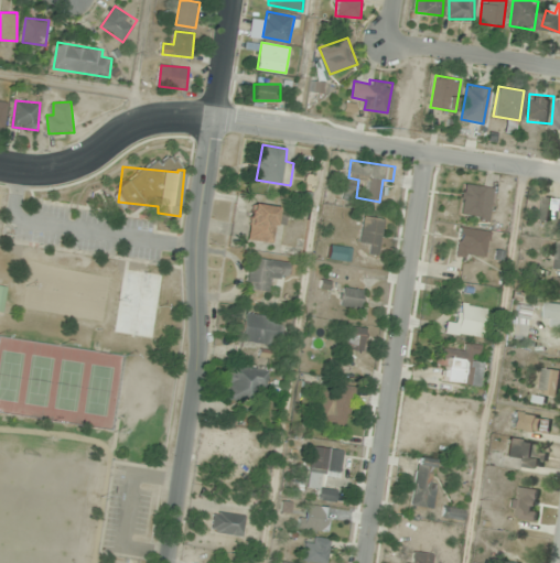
[(463,213),(491,217),(495,187),(467,184),(463,213)]
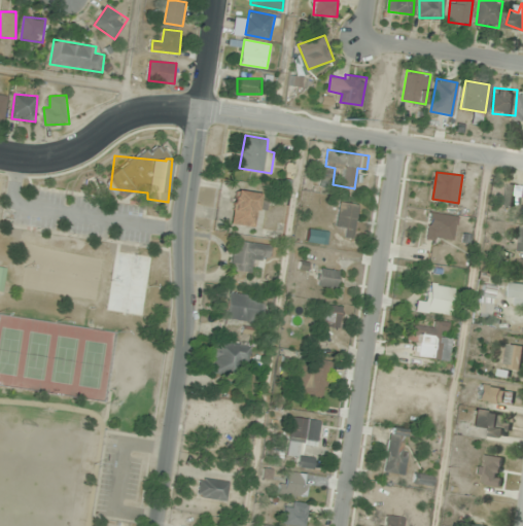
[(516,207),(520,183),(508,181),(503,205),(516,207)]
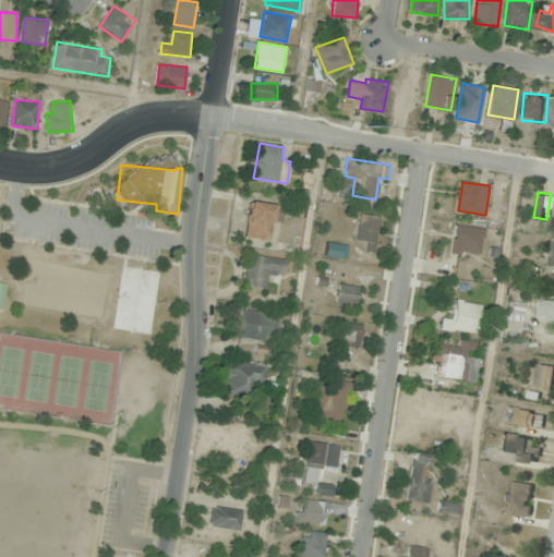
[(281,225),(284,205),(250,201),(247,237),(271,240),(273,223),(281,225)]
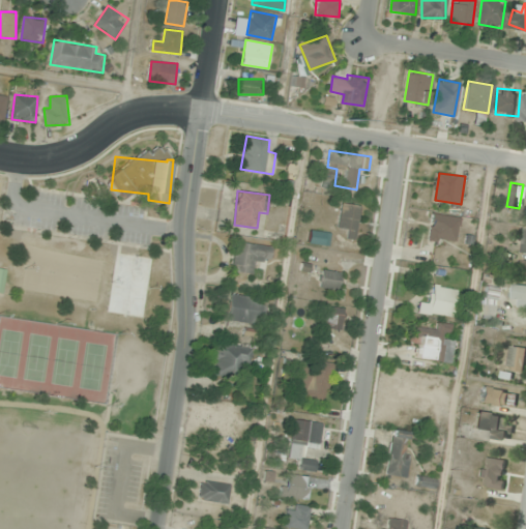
[(349,237),(356,238),(362,206),(344,202),(340,227),(350,229),(349,237)]
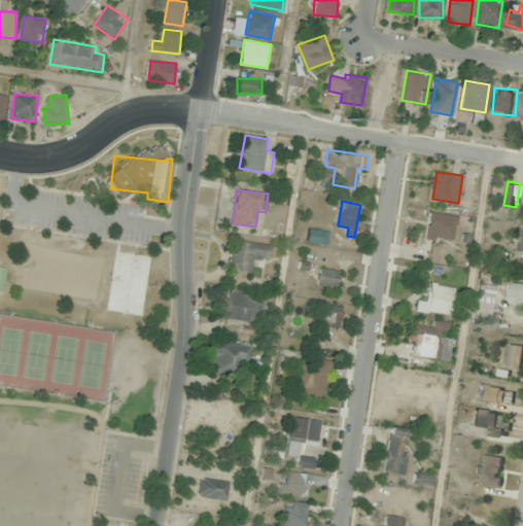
[(459,216),(432,211),(427,238),(454,243),(459,216)]
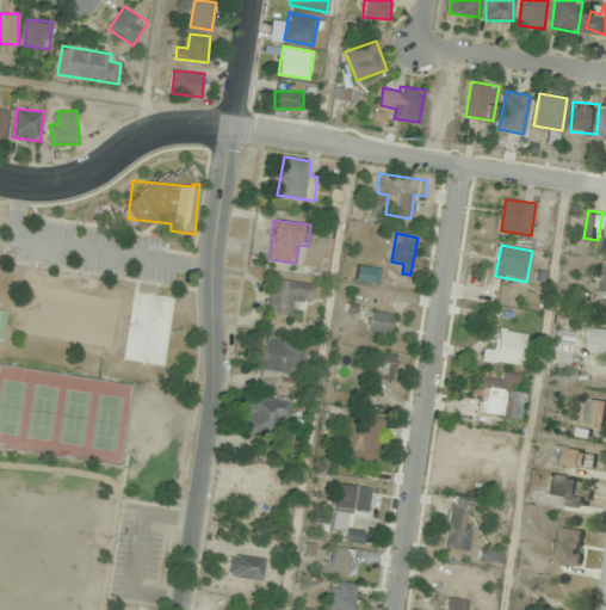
[(357,282),(381,284),(382,267),(358,265),(357,282)]
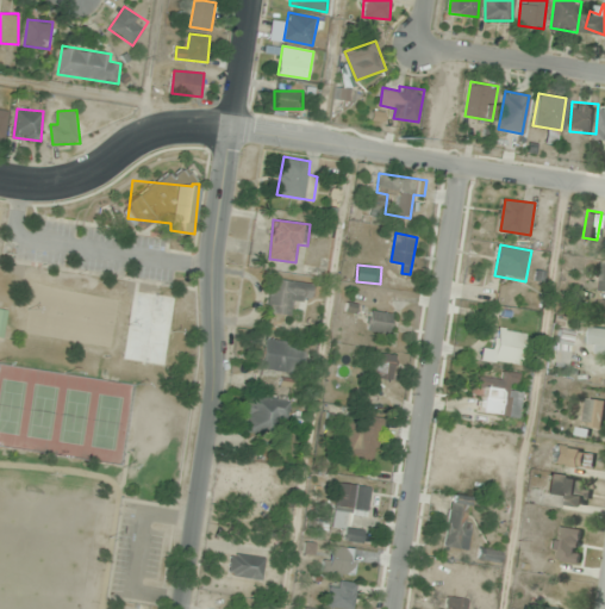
[(267,312),(293,318),(297,302),(310,305),(313,285),(275,277),(267,312)]
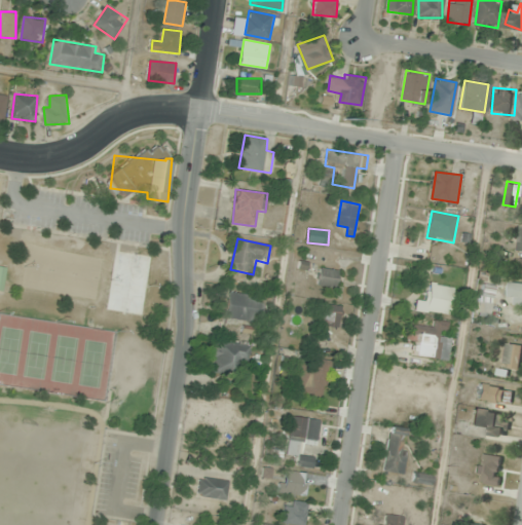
[(0,291),(3,292),(9,268),(0,265),(0,291)]
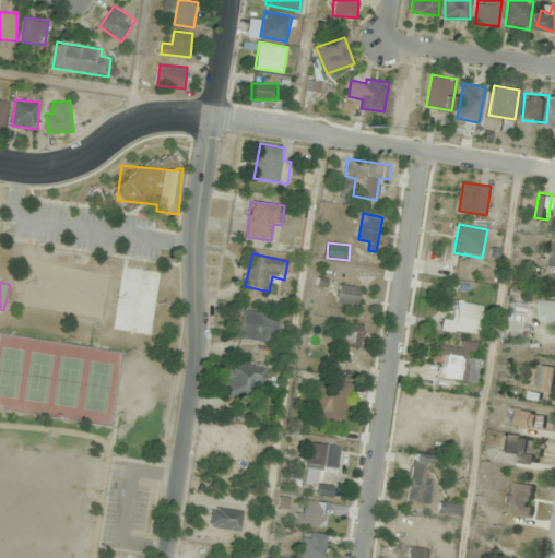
[(361,286),(341,284),(339,303),(359,305),(361,286)]
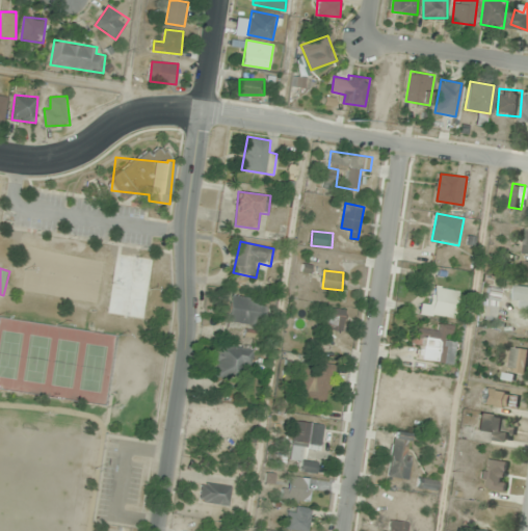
[(519,307),(527,307),(527,285),(519,285),(519,307)]
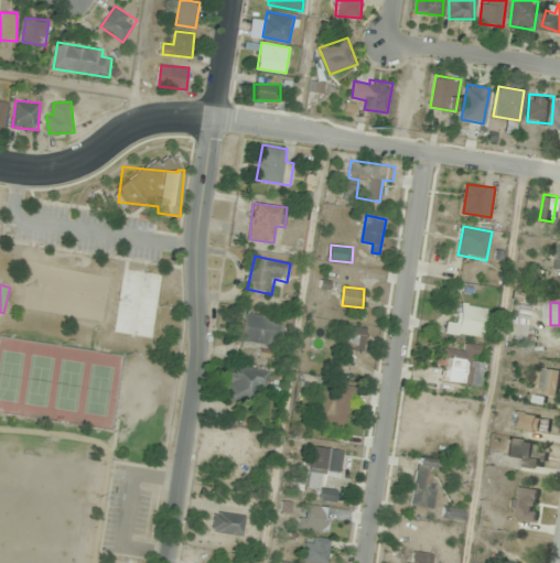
[(483,336),(488,307),(462,303),(458,333),(483,336)]
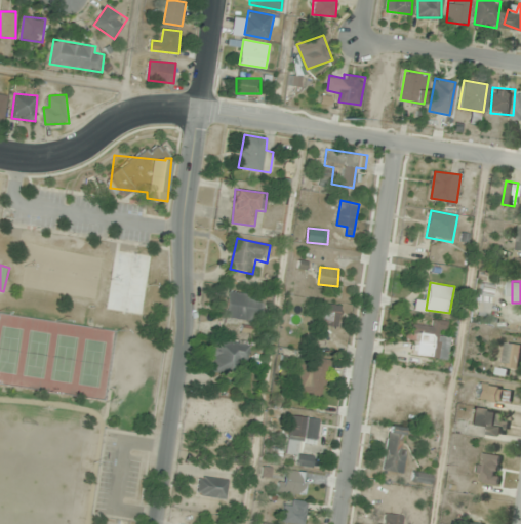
[(492,316),(495,283),(482,282),(479,314),(492,316)]
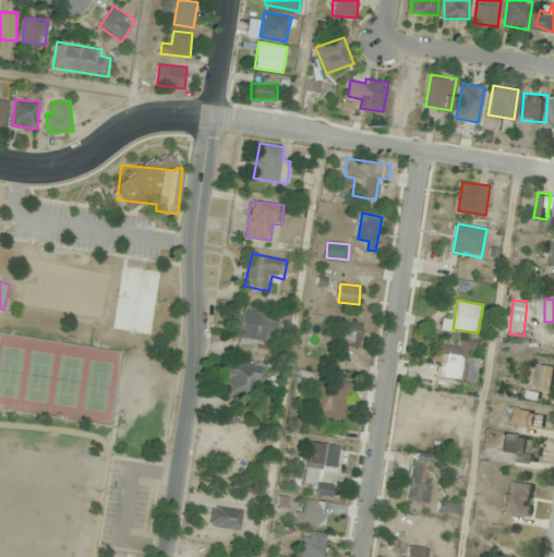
[(278,314),(244,310),(241,337),(275,341),(278,314)]
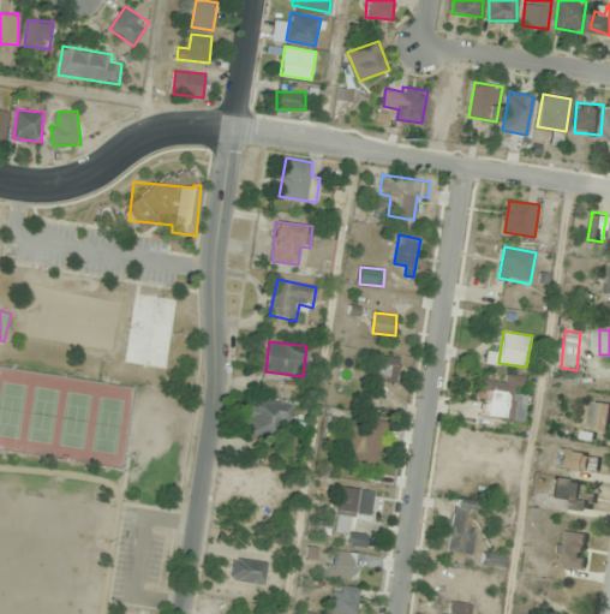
[(398,382),(400,357),(370,355),(368,380),(398,382)]
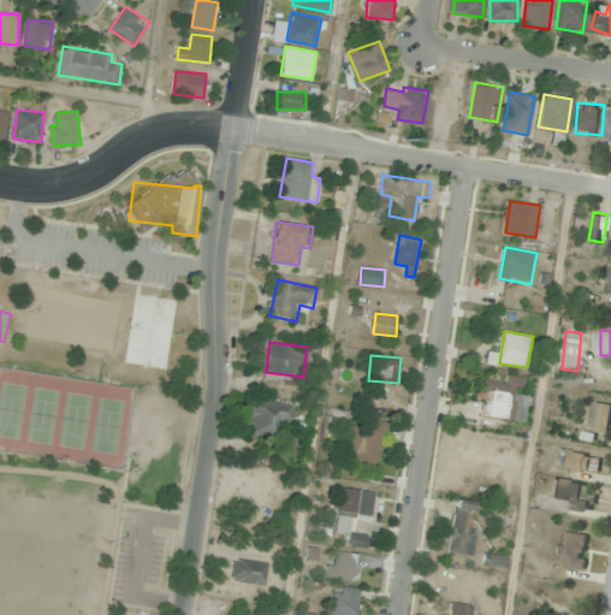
[(525,419),(525,376),(508,376),(508,382),(484,382),(484,419),(525,419)]
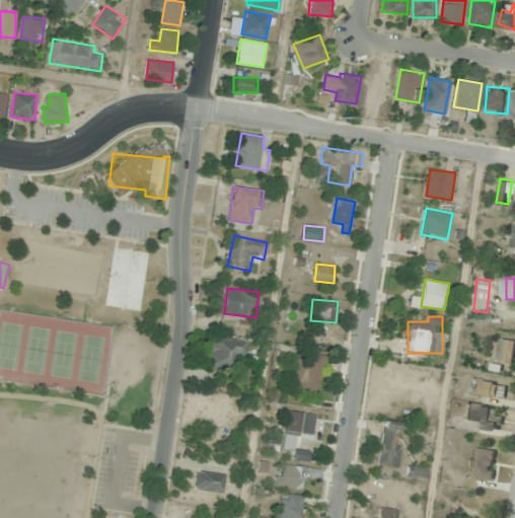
[(236,371),(238,356),(245,357),(248,341),(211,336),(208,355),(214,356),(213,368),(236,371)]
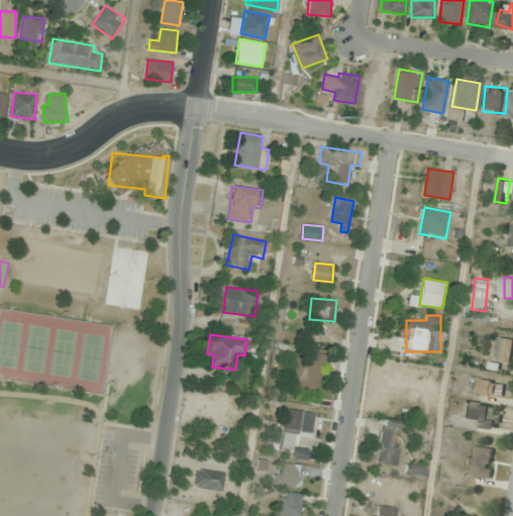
[(512,337),(502,336),(499,359),(512,362),(512,337)]
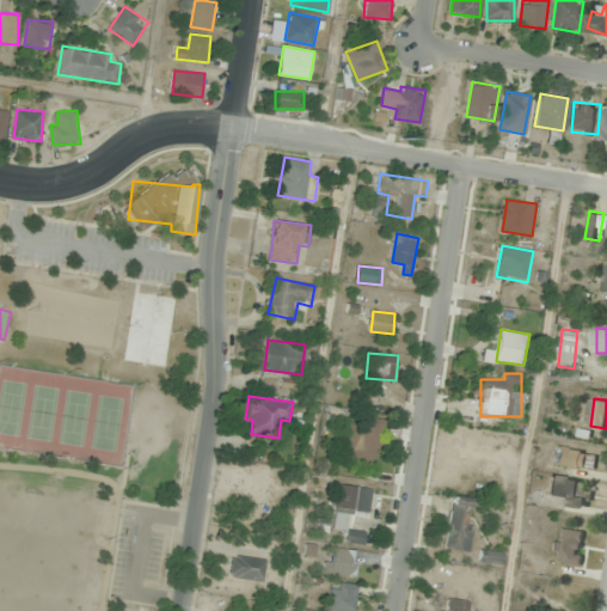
[(376,466),(387,423),(349,414),(338,457),(376,466)]
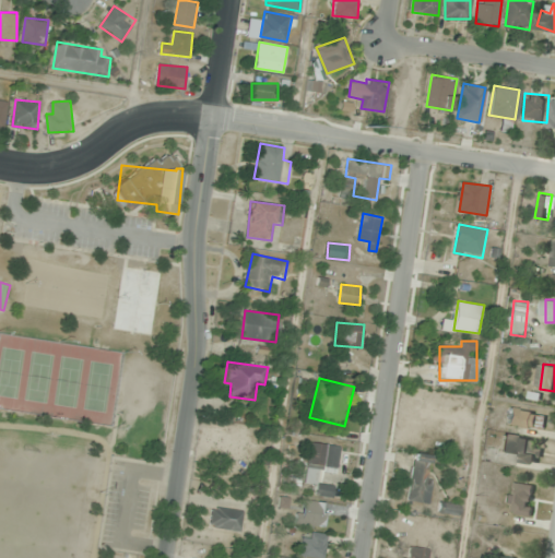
[(550,411),(509,410),(509,425),(548,427),(550,411)]
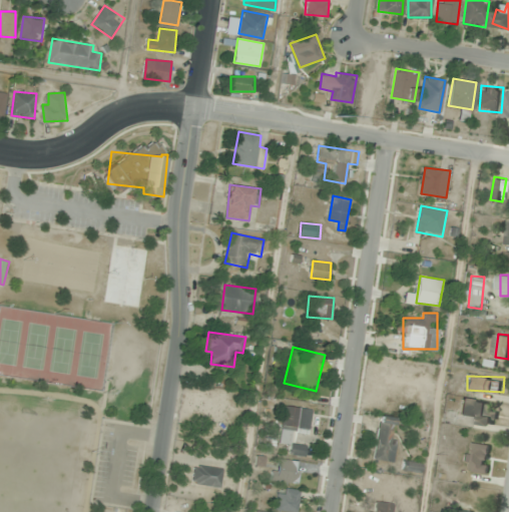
[(496,423),(498,402),(461,400),(460,420),(496,423)]
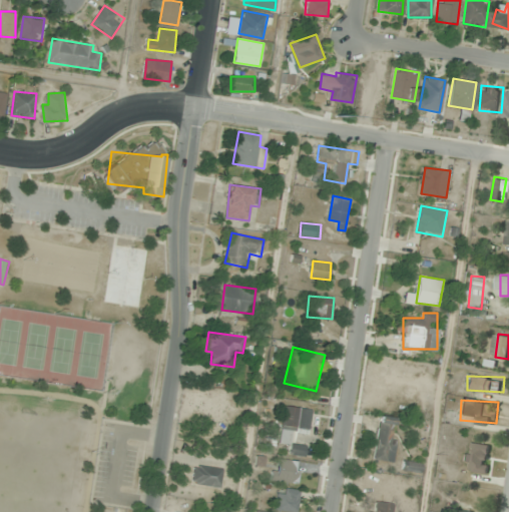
[(313,410),(286,405),(280,443),(295,446),(298,428),(310,429),(313,410)]
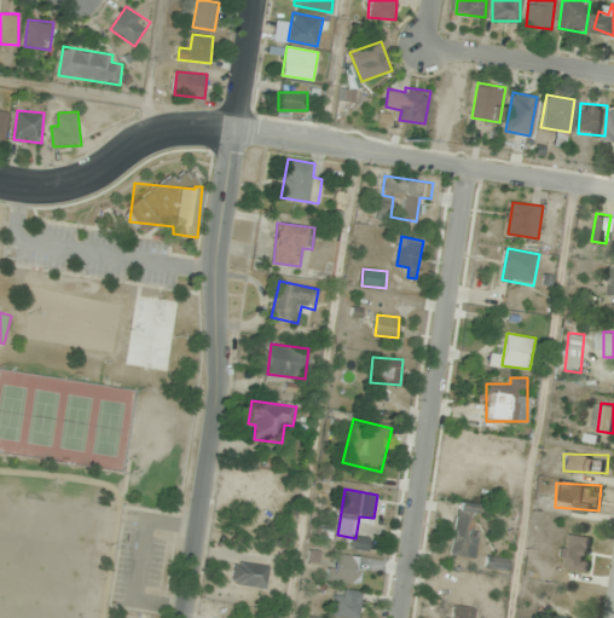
[(475,558),(480,504),(459,502),(453,555),(475,558)]
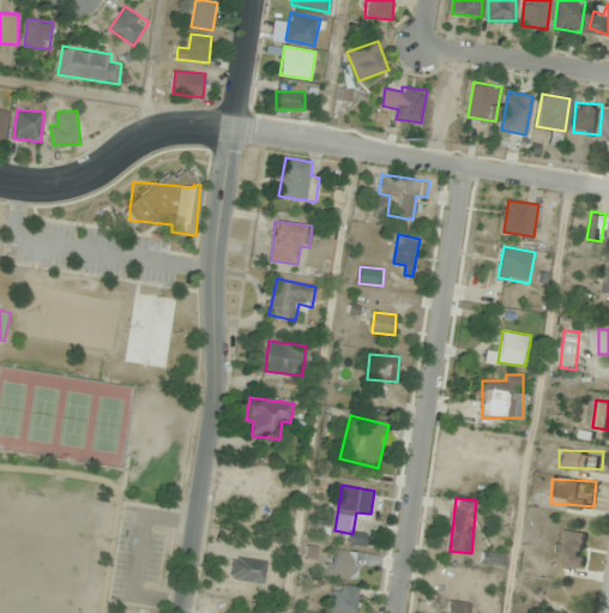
[(589,565),(592,532),(560,529),(556,562),(589,565)]
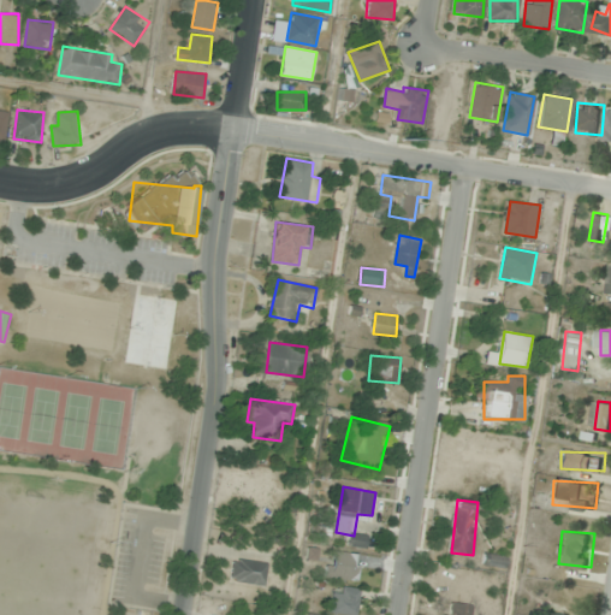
[(485,566),(506,567),(506,556),(486,555),(485,566)]
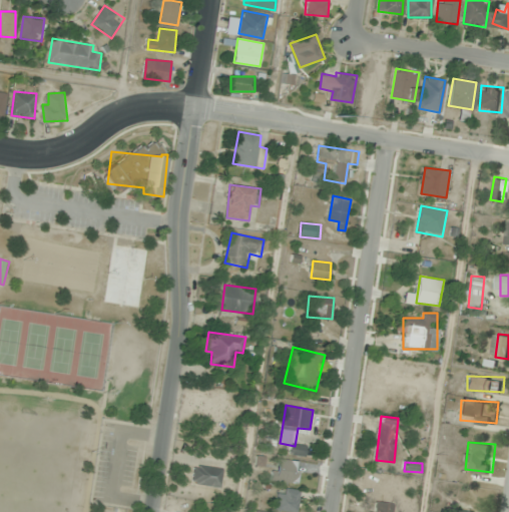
[(221,486),(223,468),(194,465),(193,484),(221,486)]
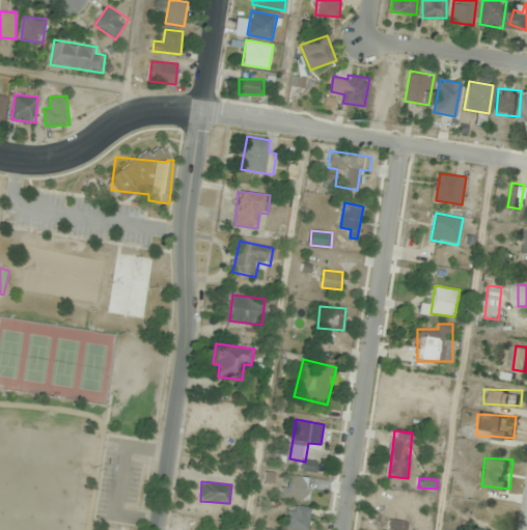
[(302,529),(308,529),(311,507),(289,504),(285,528),(302,529)]
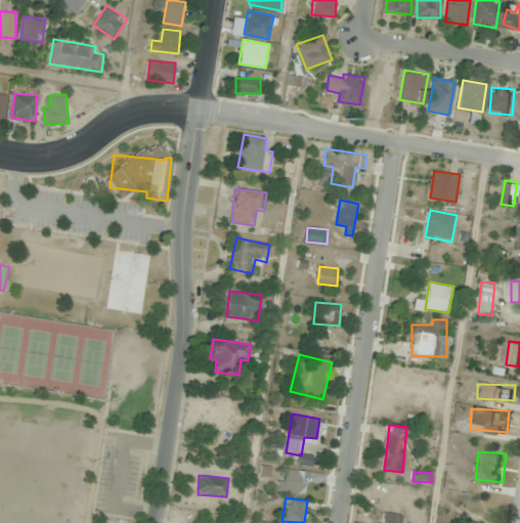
[(383,522),(401,522),(403,507),(385,505),(383,522)]
